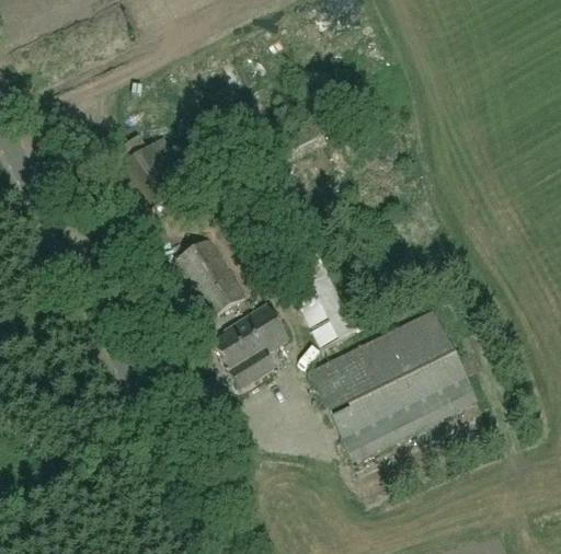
[(264,171),(325,139),(315,120),(254,152),(264,171)]
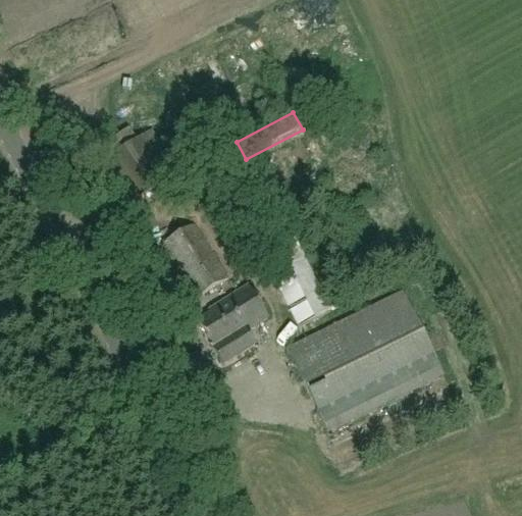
[(178,169),(170,154),(153,125),(99,158),(124,201),(178,169)]
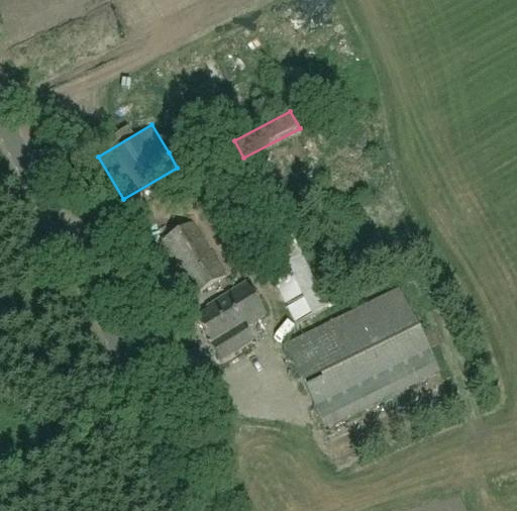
[(296,319),(327,303),(279,207),(248,222),(296,319)]
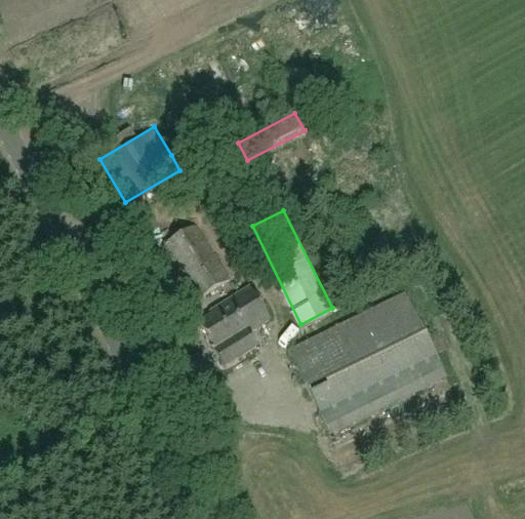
[(197,294),(229,274),(196,220),(163,240),(197,294)]
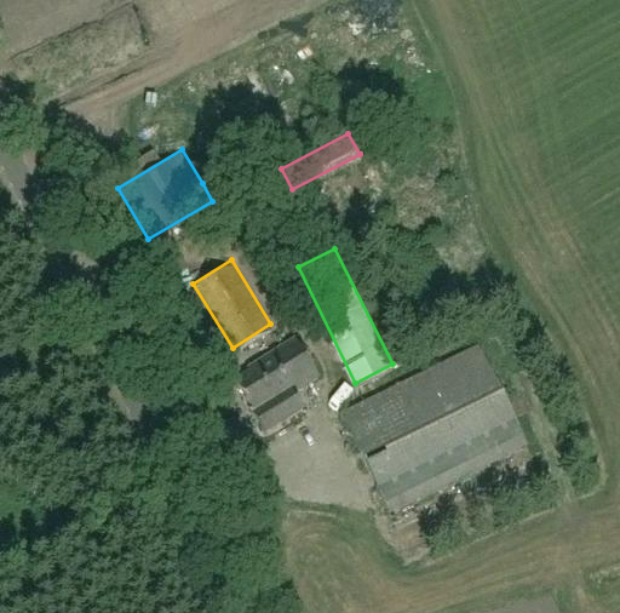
[(303,404),(293,388),(319,371),(294,333),(248,362),(251,366),(236,376),(254,405),(251,406),(265,428),(303,404)]
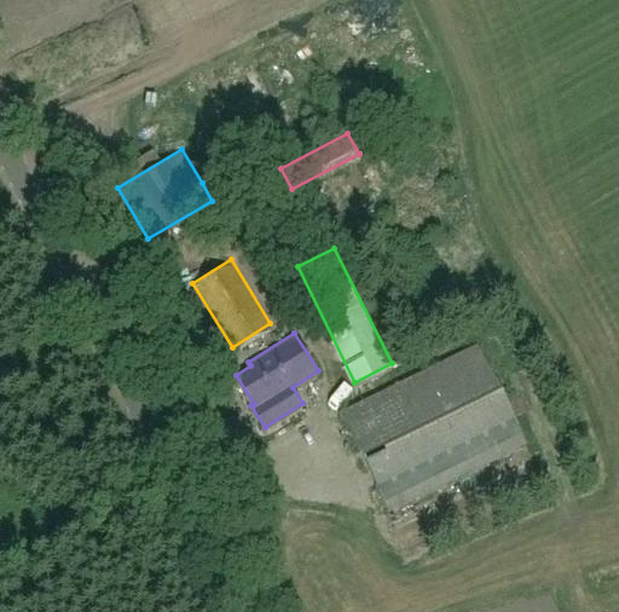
[(341,409),(380,486),(389,506),(527,438),(480,341),(341,409)]
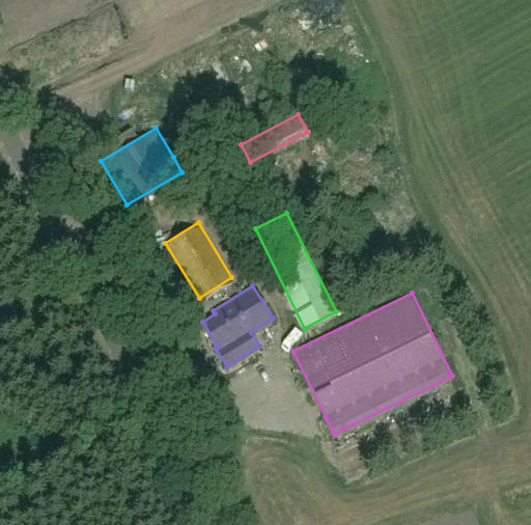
[(389,420),(411,412),(407,401),(385,409),(389,420)]
